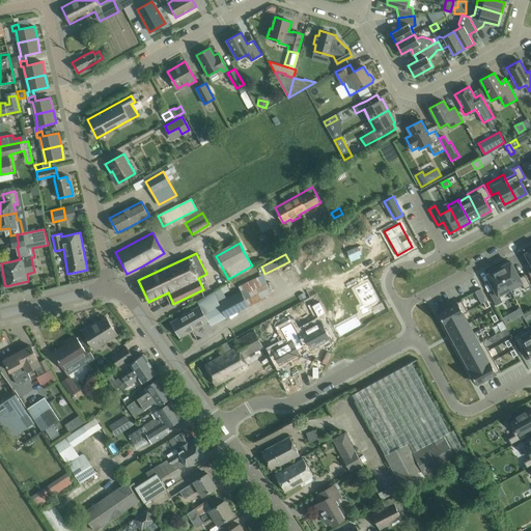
[(509,288),(509,289),(510,291),(522,284),(525,289),(530,285),(525,274),(519,277),(510,261),(508,262),(507,260),(498,267),(509,288)]
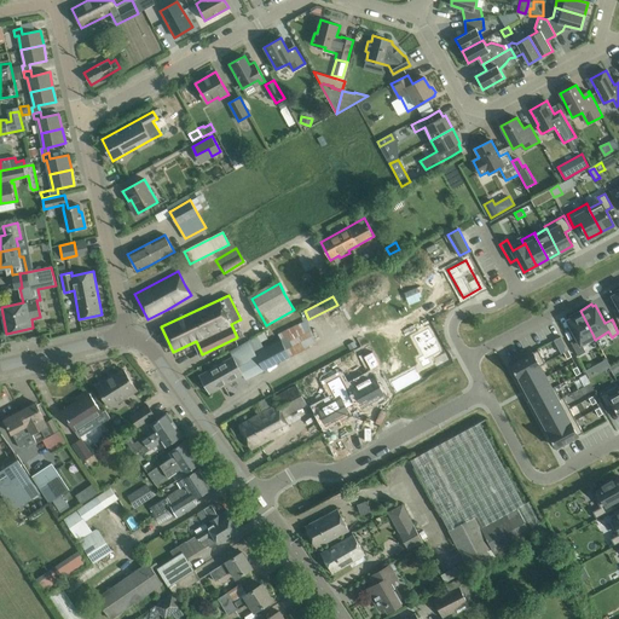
[(582,343),(594,337),(594,336),(580,311),(568,317),(570,319),(567,320),(577,339),(571,342),(578,356),(585,352),(582,343)]
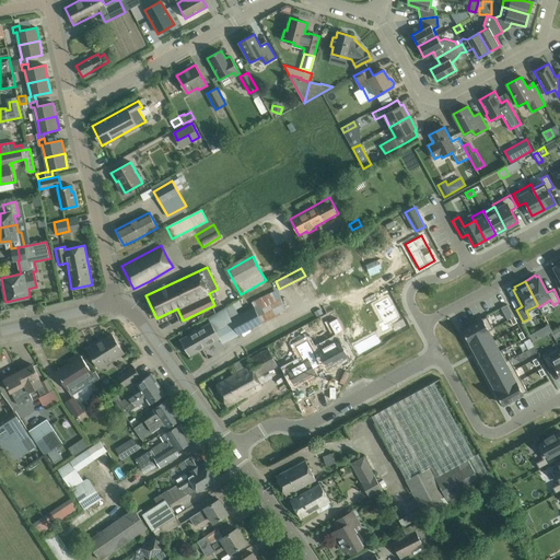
[(253,306),(238,314),(236,310),(242,305),(238,300),(228,306),(223,308),(208,317),(210,323),(181,340),(189,356),(219,339),(222,343),(265,322),(288,311),(281,299),(277,289),(252,302),(253,306)]
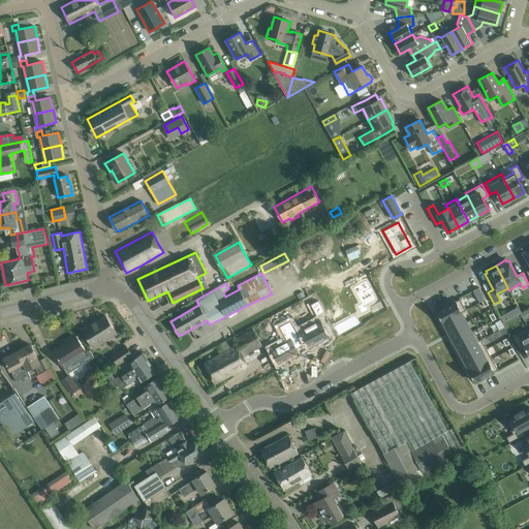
[(368,282),(354,289),(363,305),(359,307),(363,314),(370,311),(368,306),(378,301),(374,293),(375,293),(372,288),(368,282)]
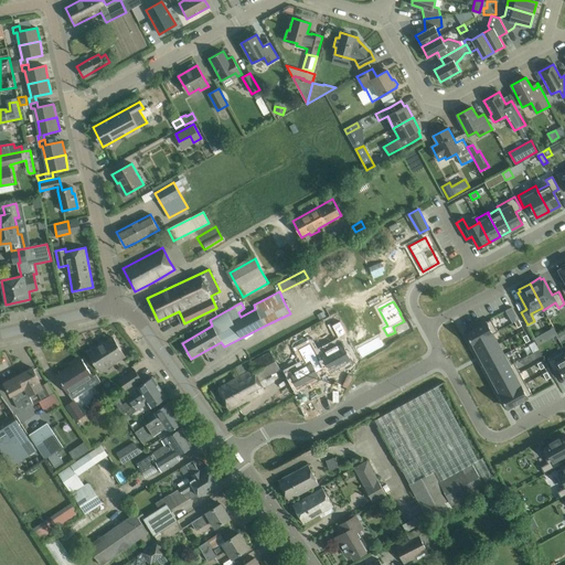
[(511,307),(505,310),(512,322),(514,321),(518,319),(515,313),(511,307)]
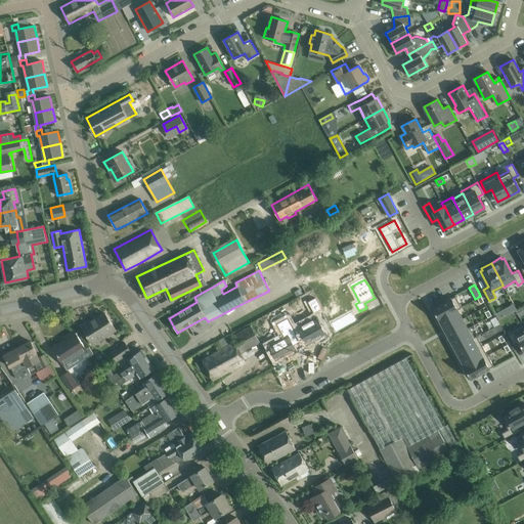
[(456,309),(456,310),(462,307),(455,296),(433,308),(439,319),(456,309)]
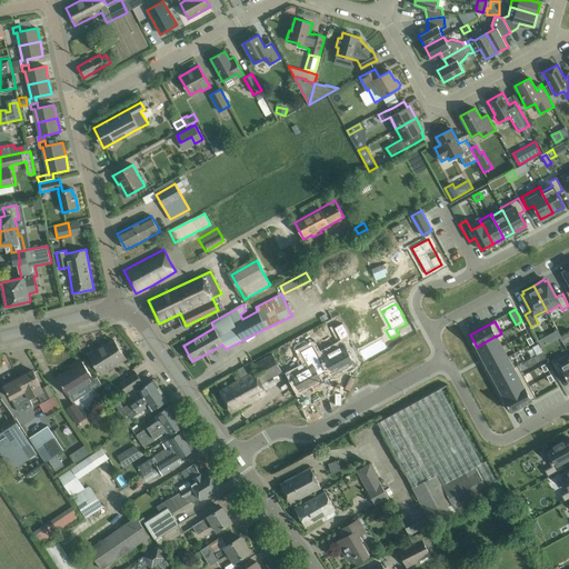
[(309,347),(331,338),(327,327),(305,336),(309,347)]
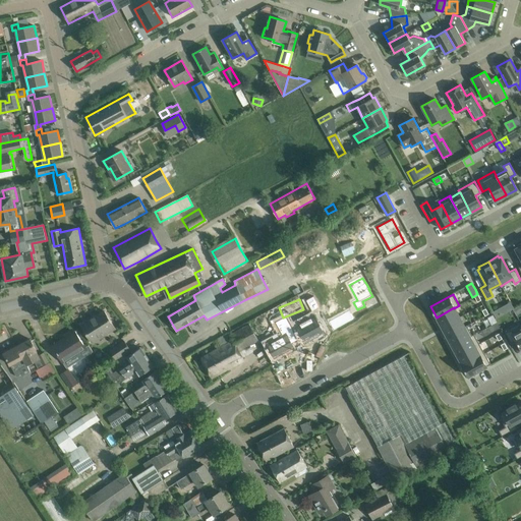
[(442,327),(459,317),(454,308),(454,307),(437,317),(442,327)]
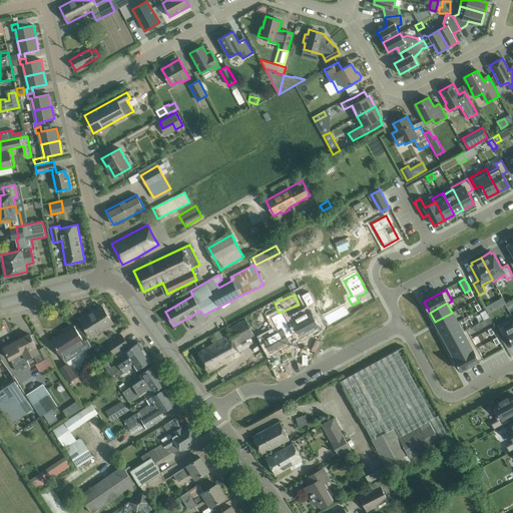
[(491,304),(485,307),(489,313),(494,310),(491,304)]
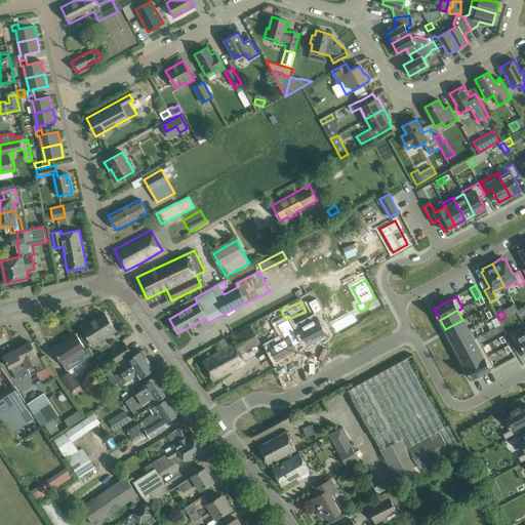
[(354,313),(333,324),(338,332),(358,322),(354,313)]
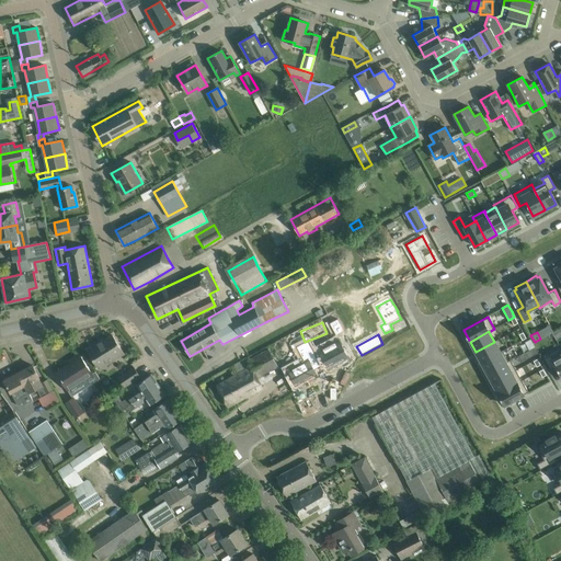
[(99,367),(113,357),(122,352),(124,354),(113,335),(99,344),(98,342),(87,350),(99,367)]
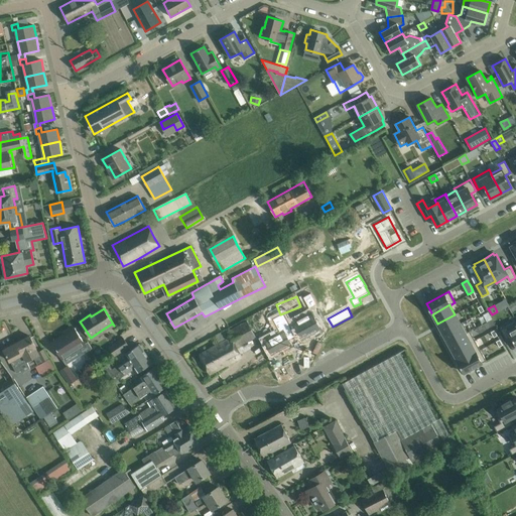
[(311,311),(293,320),(303,339),(320,329),(311,311)]
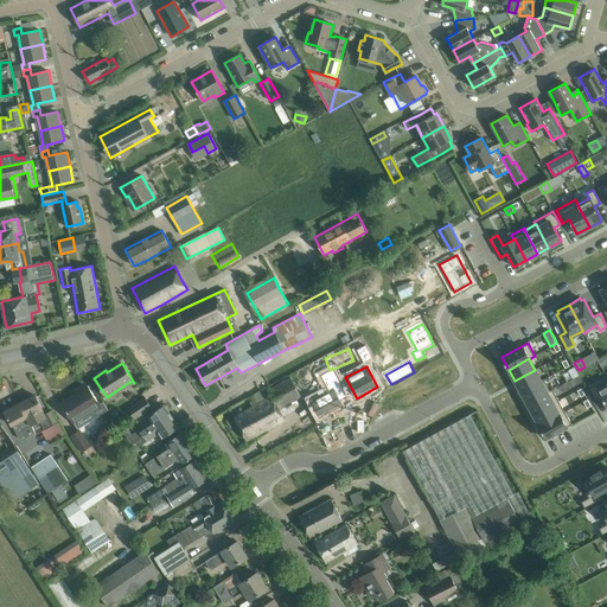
[(330,389),(312,398),(321,415),(343,403),(340,398),(347,394),(333,369),(323,375),(330,389)]
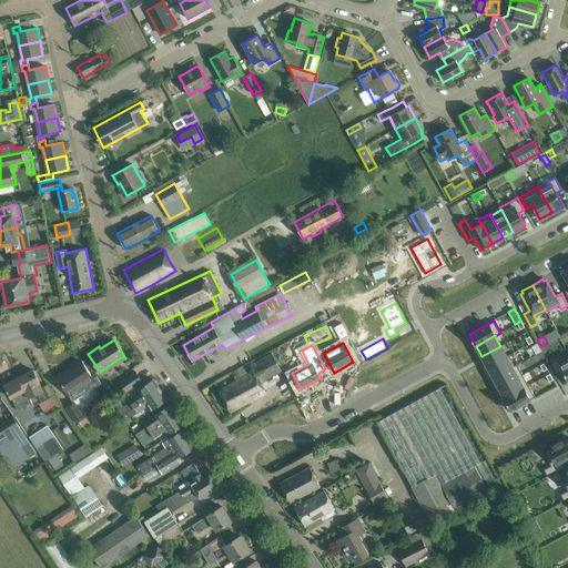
[(506,356),(500,346),(482,356),(487,367),(506,356)]
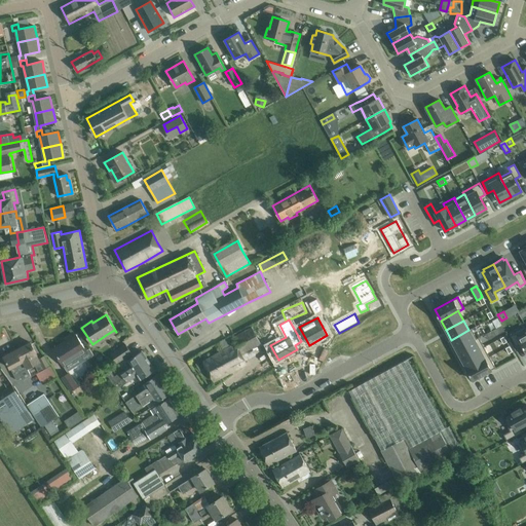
[(214,381),(222,376),(246,364),(240,353),(265,340),(257,325),(232,338),(235,344),(202,362),(214,381)]
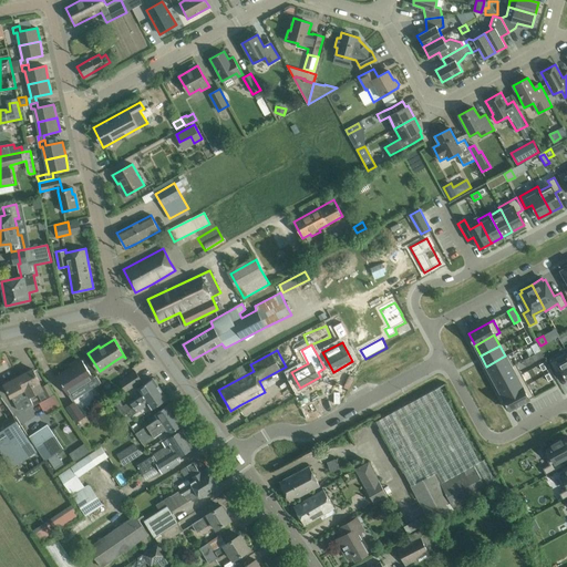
[(511,367),(505,356),(486,367),(492,377),(511,367)]
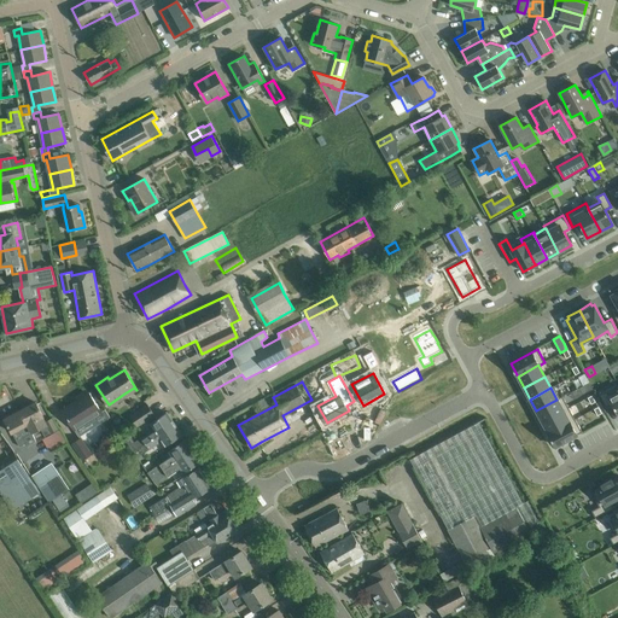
[(74,430),(92,419),(101,412),(87,390),(76,397),(79,400),(62,410),(74,430)]
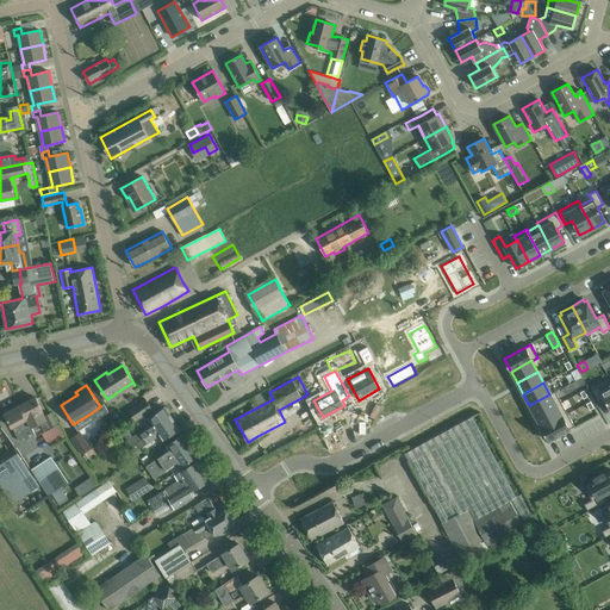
[(598,385),(591,390),(598,403),(604,399),(609,409),(609,385),(601,391),(598,385)]
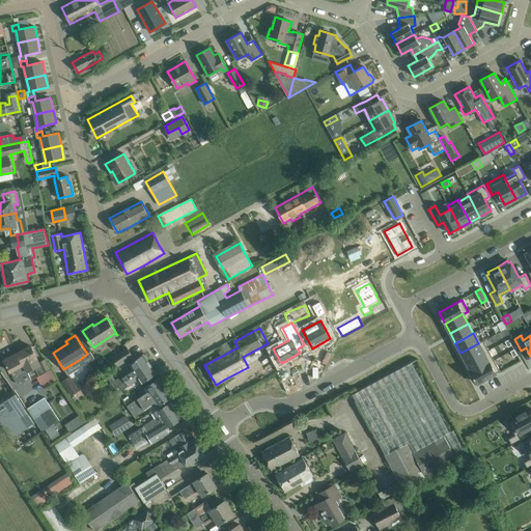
[(482,340),(480,341),(481,341),(478,343),(460,353),(466,363),(488,351),(482,340)]
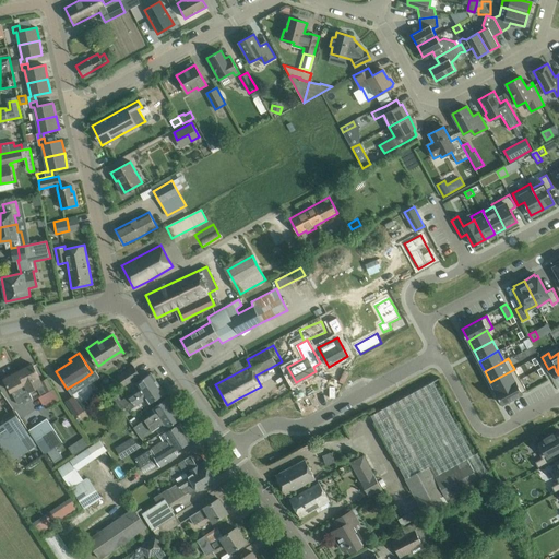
[(18,371),(28,391),(42,384),(46,392),(51,389),(47,379),(42,382),(32,364),(18,371)]
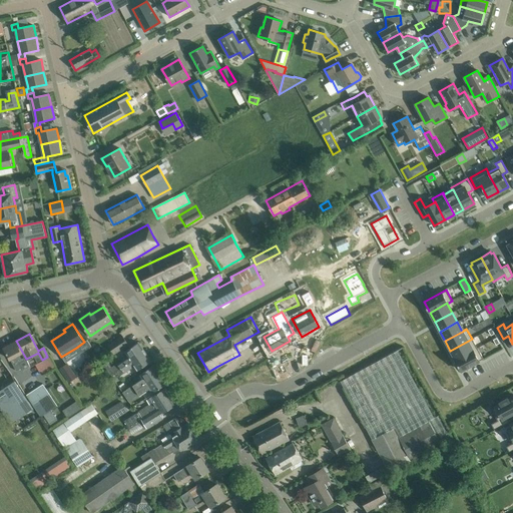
[(128,345),(128,344),(122,337),(108,346),(113,354),(128,345)]
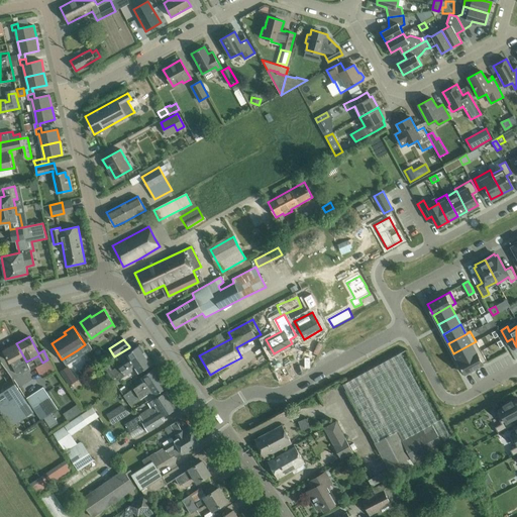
[(481,350),(476,341),(453,353),(458,363),(481,350)]
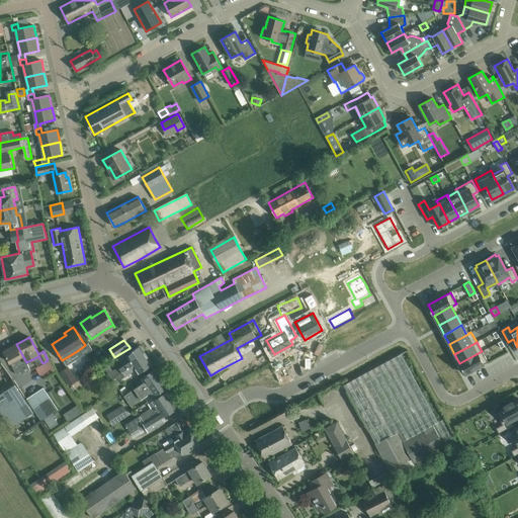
[(19,366),(26,362),(16,344),(4,350),(16,374),(22,371),(19,366)]
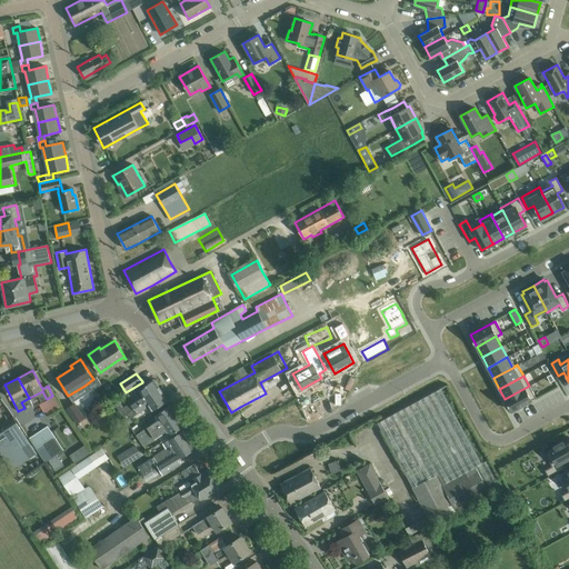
[(120,410),(122,415),(160,389),(153,380),(138,390),(141,395),(120,410)]
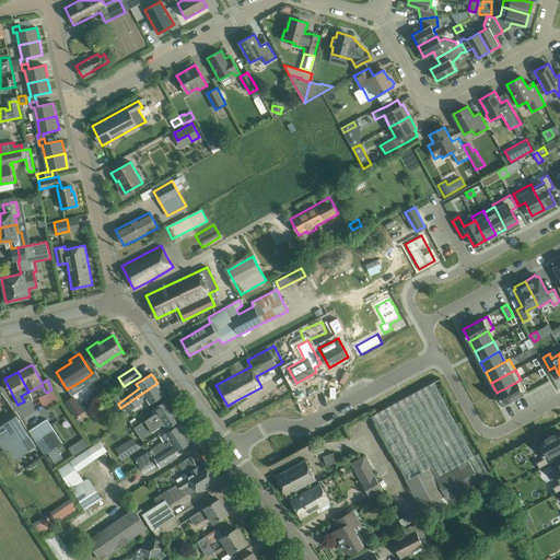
[(521,380),(497,393),(503,405),(527,392),(521,380)]
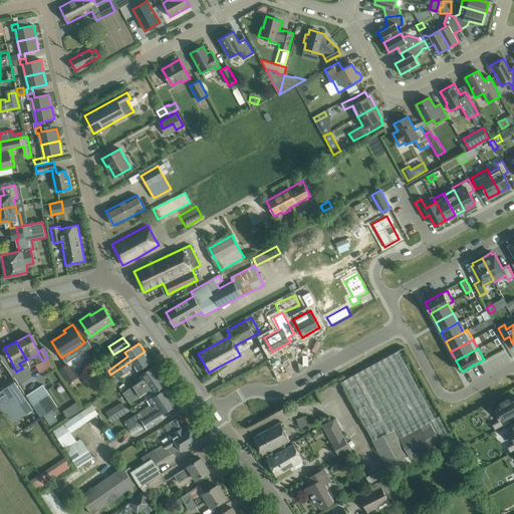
[(152,361),(145,351),(110,374),(116,382),(118,381),(117,378),(135,366),(138,371),(152,361)]
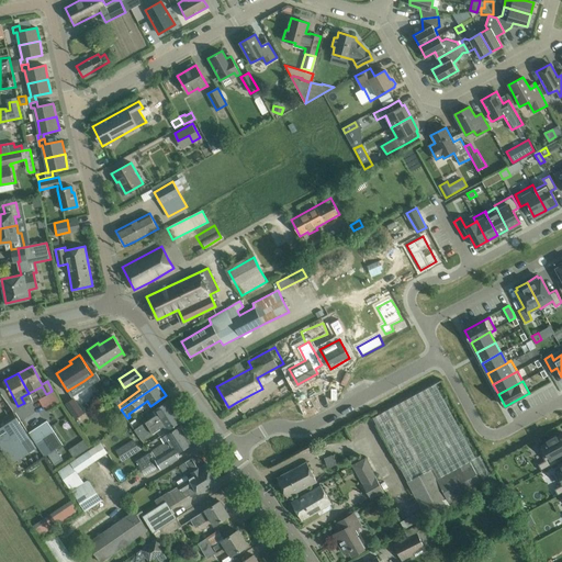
[(382,412),(373,417),(407,481),(423,509),(426,516),(427,518),(450,505),(450,504),(483,486),(496,480),(493,473),(491,474),(487,467),(481,454),(473,458),(434,384),(382,412)]
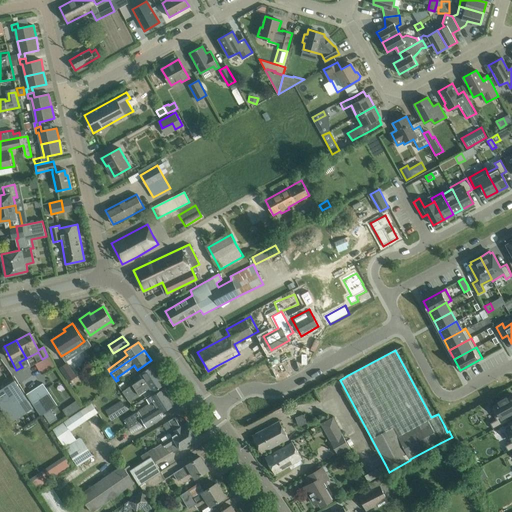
[(36,363),(42,374),(55,367),(49,356),(36,363)]
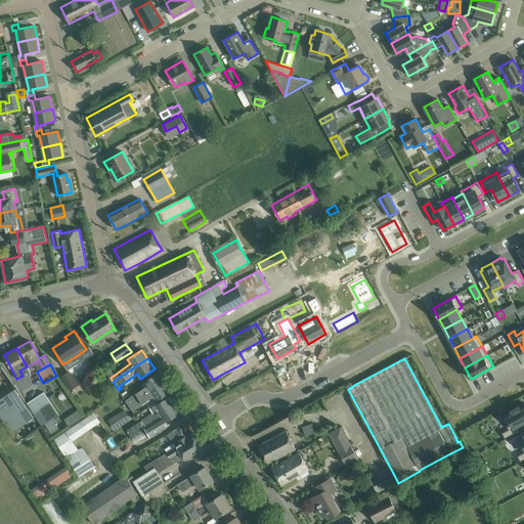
[(69,370),(61,375),(71,388),(78,384),(69,370)]
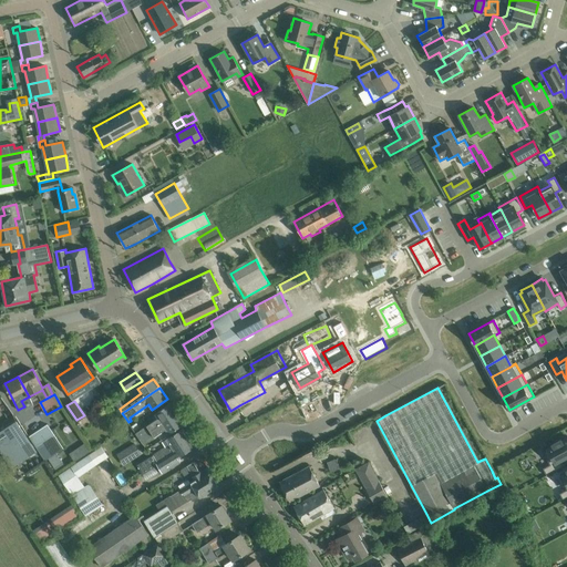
[(154,413),(157,418),(135,433),(140,439),(143,436),(151,431),(176,413),(169,403),(161,409),(154,413)]
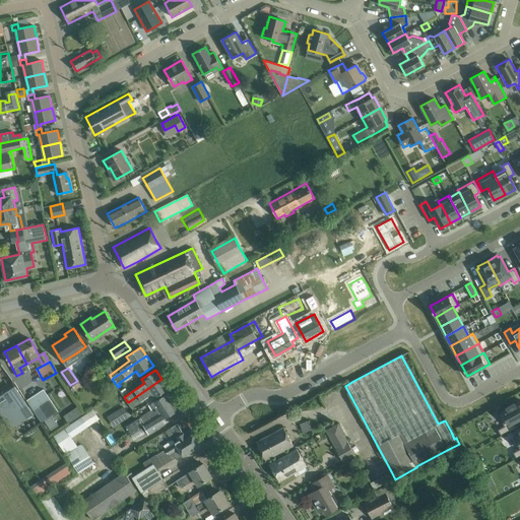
[(161,379),(138,395),(142,400),(151,394),(154,398),(169,389),(161,379)]
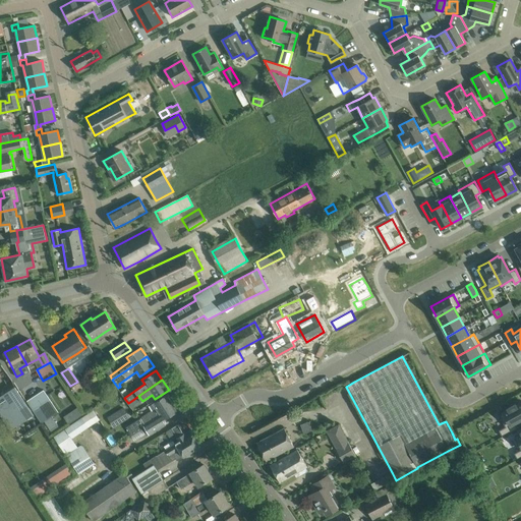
[(2,390),(0,392),(0,413),(5,422),(26,408),(11,385),(4,389),(2,390)]
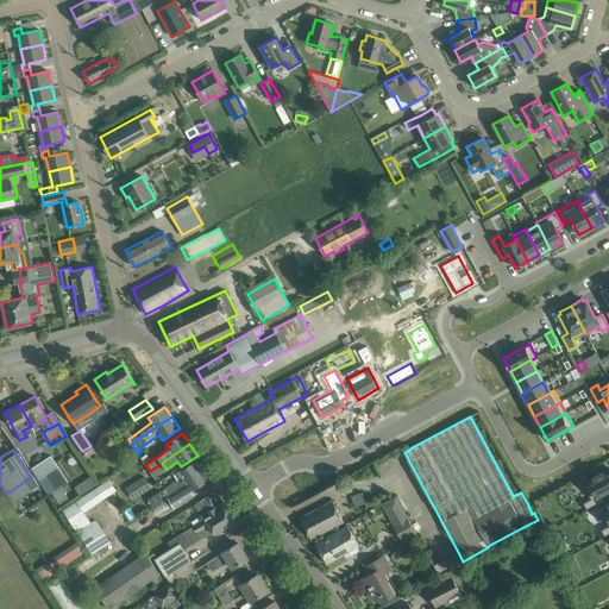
[(51,456),(31,469),(49,495),(51,493),(61,487),(68,482),(51,456)]
